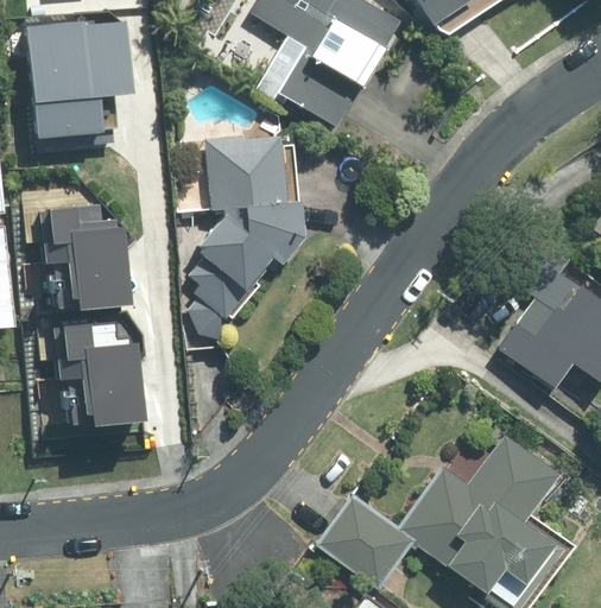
[(14,93),(111,82),(113,102),(156,97),(150,44),(134,45),(127,46),(121,0),(11,0),(4,1),(14,93)]
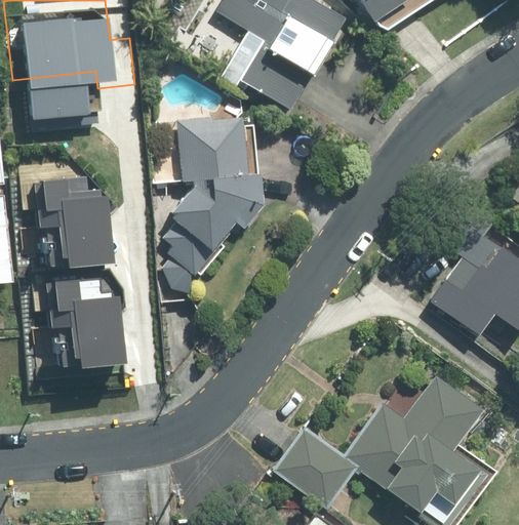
[(347,18),(315,0),(208,0),(224,9),(217,19),(248,38),(223,80),(237,89),(241,81),(291,111),(347,18)]
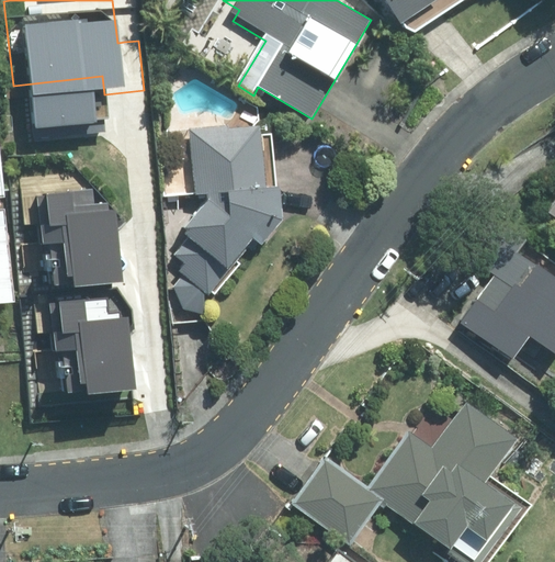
[(381,0),(399,30),(429,11),(434,20),(466,0),(381,0)]
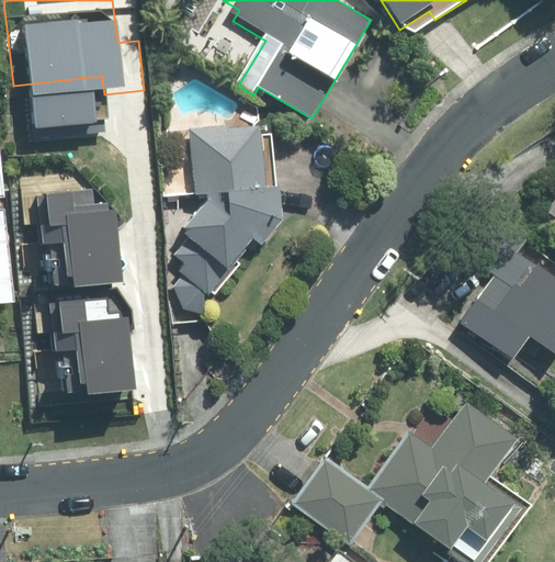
[(204,193),(205,202),(182,227),(195,239),(176,259),(189,271),(170,292),(194,314),(230,274),(233,276),(280,224),(280,126),(185,127),(188,194),(204,193)]
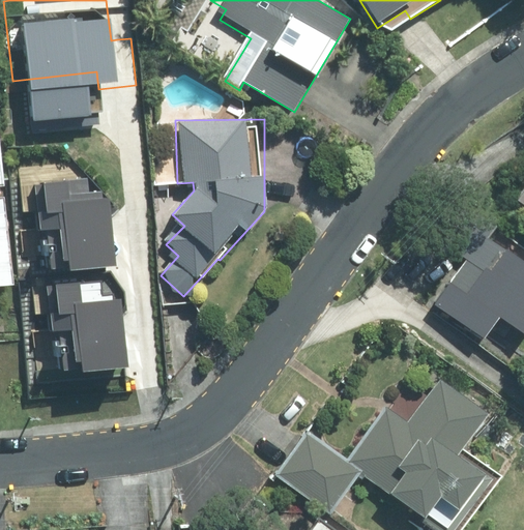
[(0,286),(10,286),(5,186),(2,131),(0,131),(0,286)]
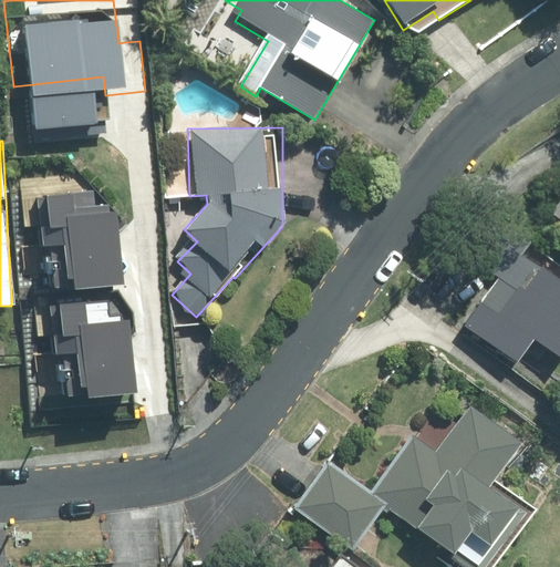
[(559,202),(549,217),(559,225),(559,202)]
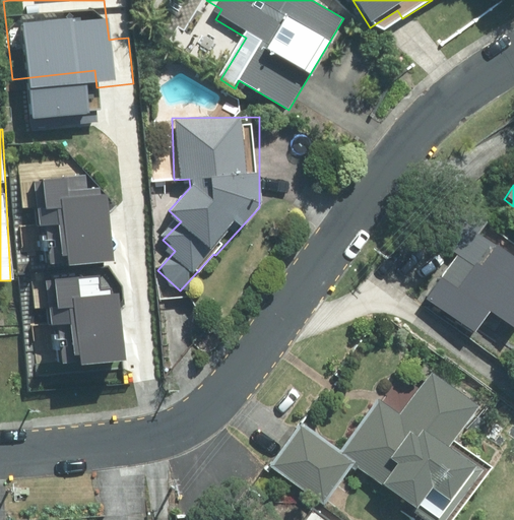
[(513,258),(471,229),(422,299),(472,334),(489,311),(513,328),(513,258)]
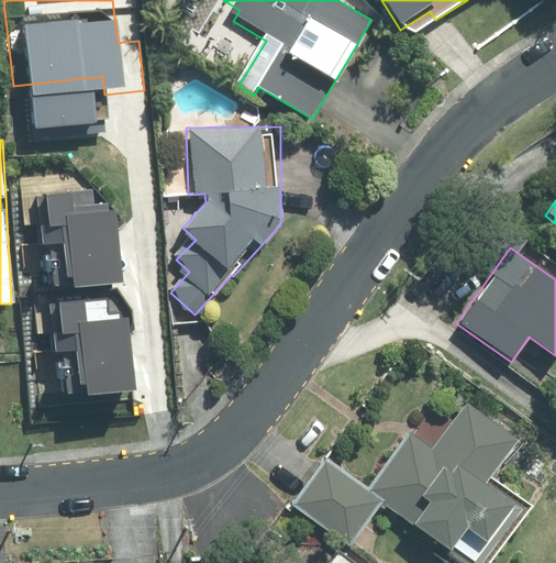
[(97,261),(41,264),(45,330),(70,329),(71,335),(92,334),(93,353),(140,351),(136,285),(98,287),(97,261)]
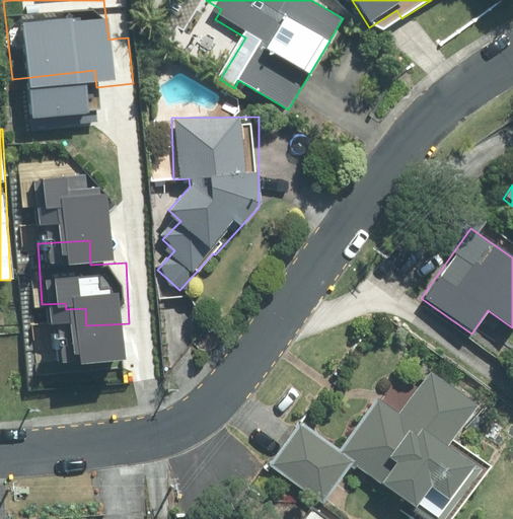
[(300,424),(271,465),(324,503),(353,463),(429,517),(427,518),(453,518),(488,471),(448,443),(475,404),(428,371),(394,418),(374,402),(339,451),(300,424)]
